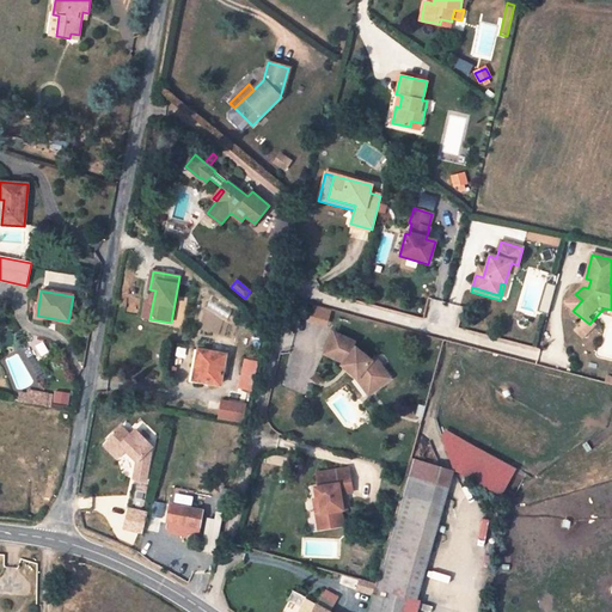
[(565,304),(573,311),(582,300),(575,294),(565,304)]
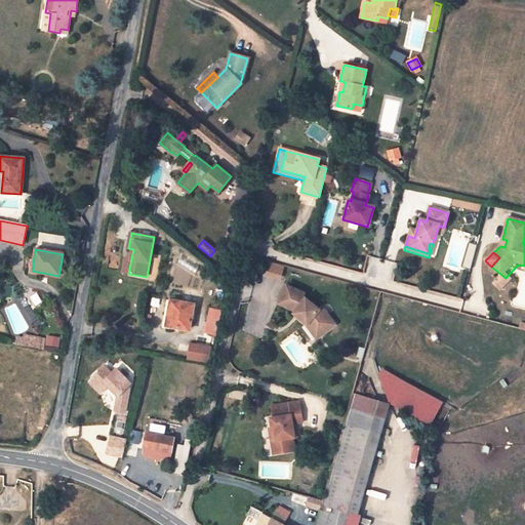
[(281,279),(285,266),(269,260),(265,275),(281,279)]
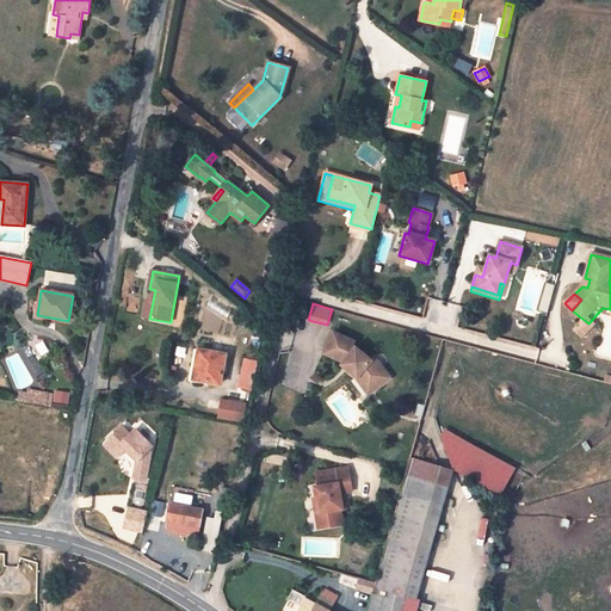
[(331,334),(322,356),(343,363),(350,368),(347,371),(357,377),(360,372),(374,389),(389,377),(382,366),(380,369),(371,359),(370,360),(355,349),(350,346),(351,343),(331,334)]
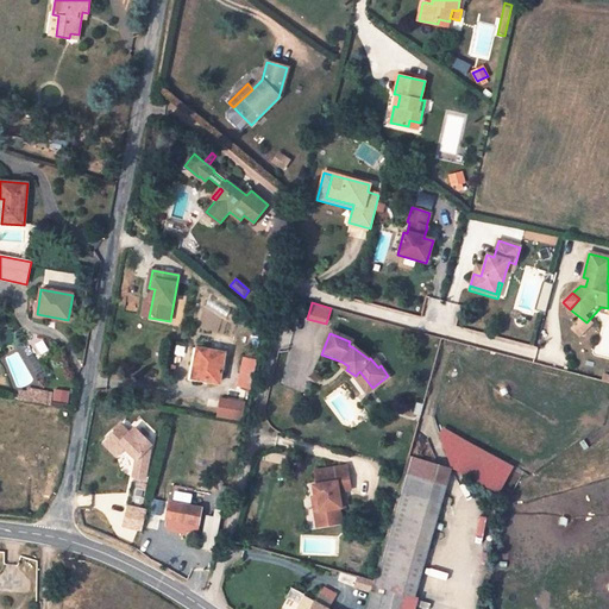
[(192,382),(192,377),(198,347),(194,347),(187,381),(192,382)]
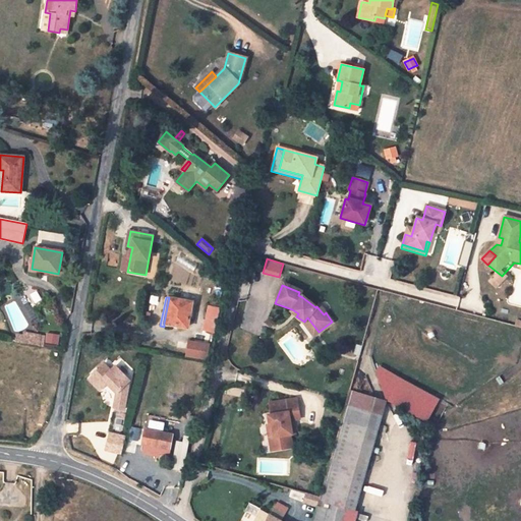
[(169,297),(164,323),(188,328),(190,317),(193,319),(196,302),(169,297)]
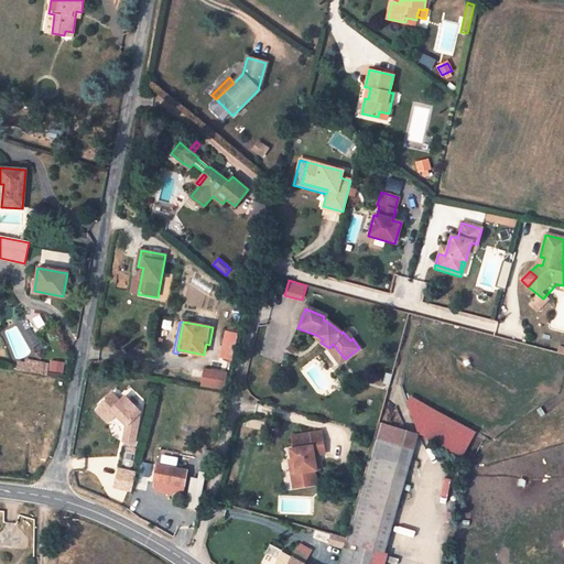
[(345,329),(343,332),(350,340),(353,338),(345,329)]
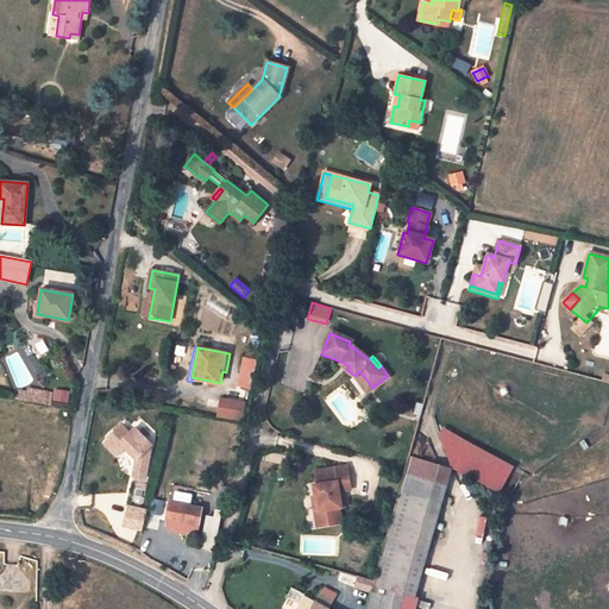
[(257,359),(248,357),(240,389),(250,391),(257,359)]
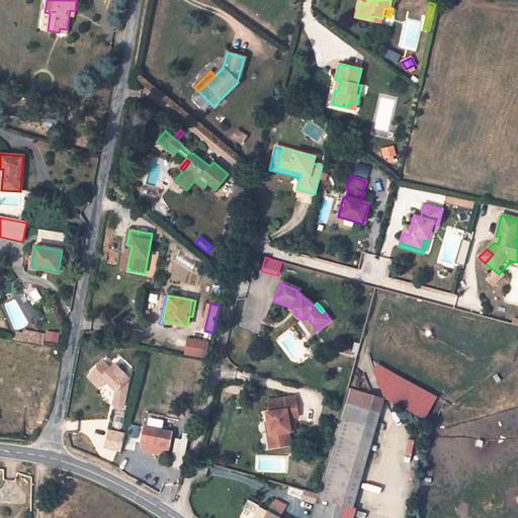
[(306,316),(303,320),(301,321),(312,334),(317,330),(306,316)]
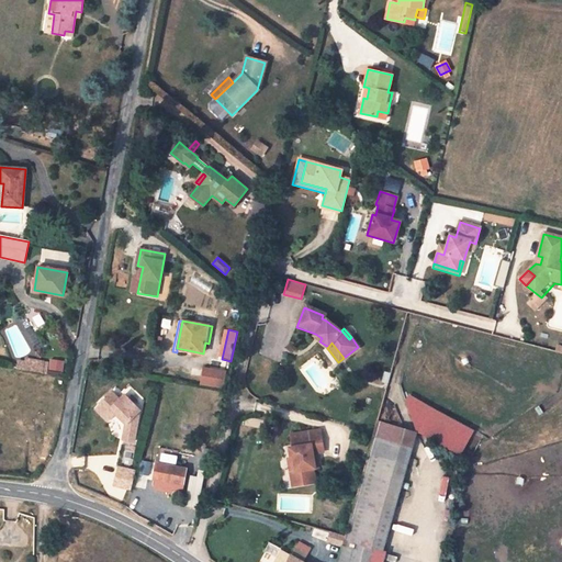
[(35,372),(37,361),(25,359),(25,361),(23,371),(35,372)]
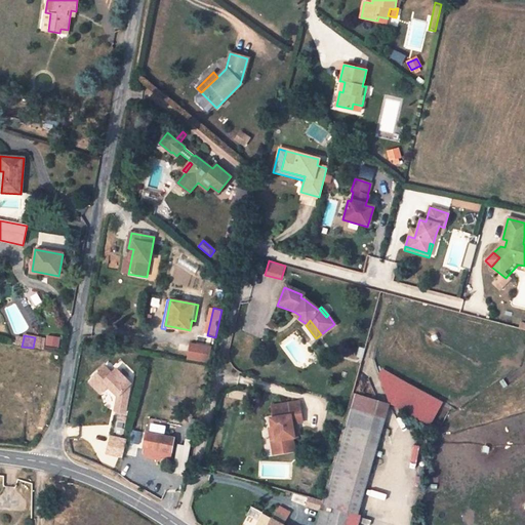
[(187,358),(206,361),(209,347),(189,342),(187,358)]
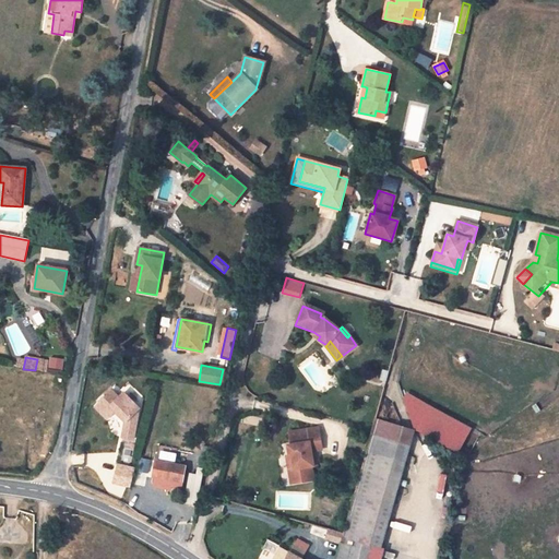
[(111,391),(99,404),(107,409),(110,406),(115,411),(126,421),(122,437),(132,439),(133,439),(137,424),(127,420),(139,408),(123,393),(119,397),(111,391)]
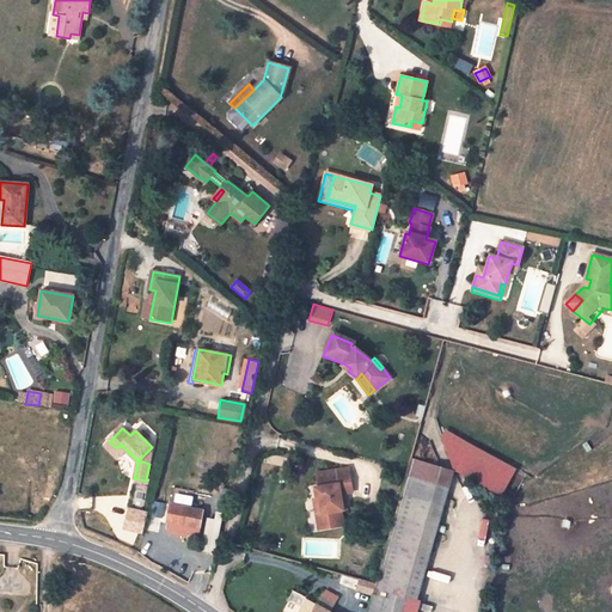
[(512,475),(441,436),(453,471),(500,497),(512,475)]
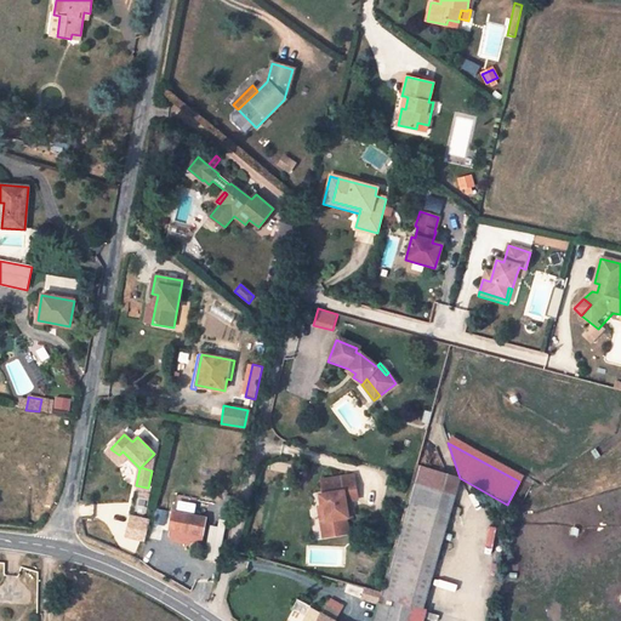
[(110,449),(107,453),(119,465),(127,456),(123,451),(119,455),(110,449)]
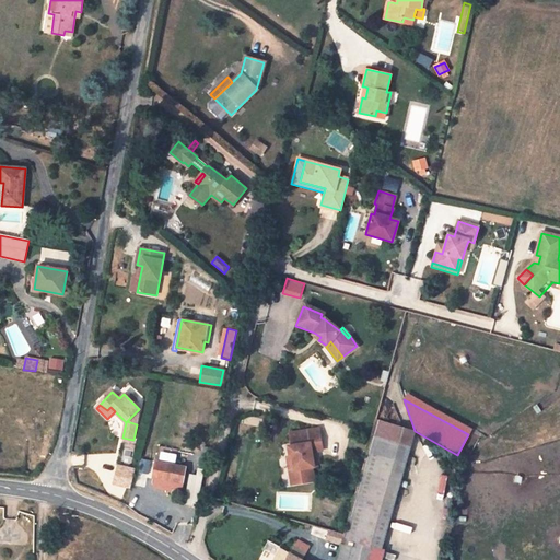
[(137,424),(139,409),(127,421),(137,424)]
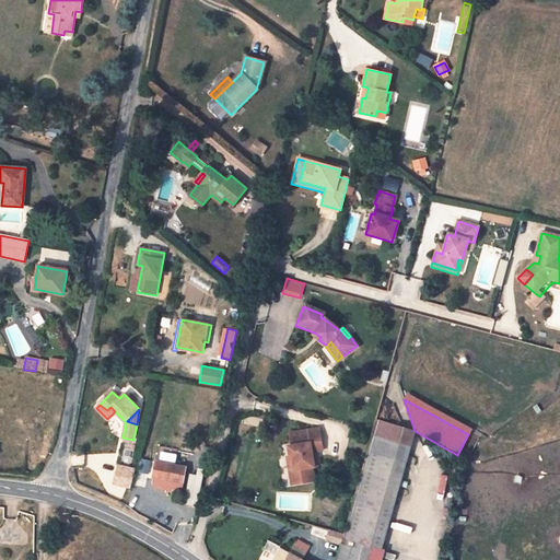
[(415,431),(376,420),(370,442),(388,448),(395,451),(404,453),(408,454),(415,431)]
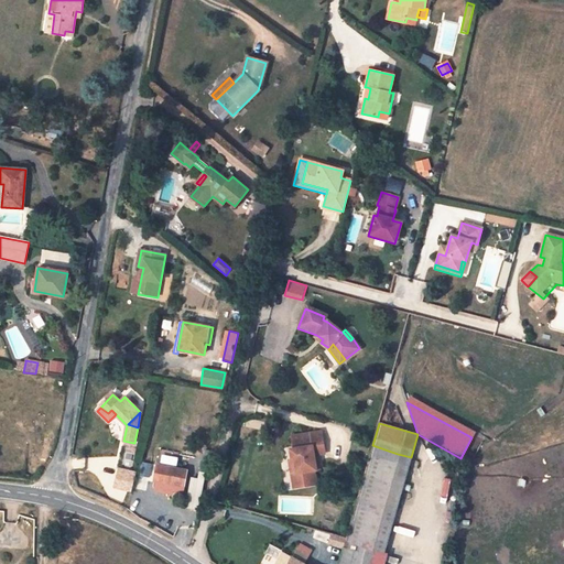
[(322,431),(292,435),(294,448),(291,448),(292,459),(295,459),(297,472),(291,472),(293,487),(316,484),(314,469),(316,469),(314,454),(317,454),(325,453),(322,431)]
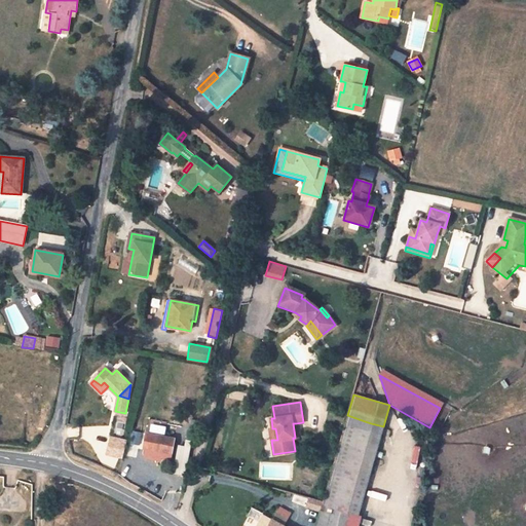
[(365,421),(347,415),(344,425),(357,429),(365,433),(380,437),(383,426),(379,425),(371,423),(365,421)]
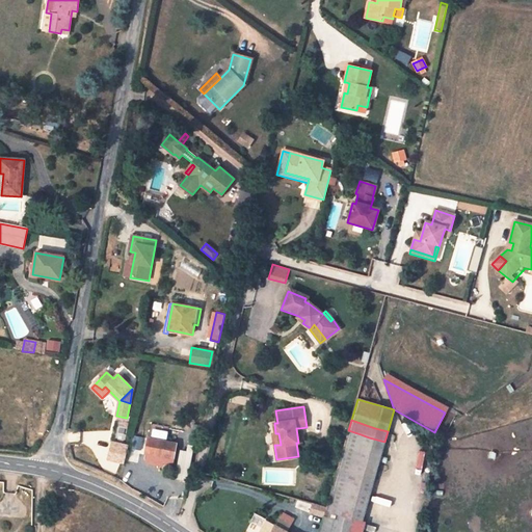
[(319,531),(349,531),(353,520),(362,522),(384,442),(369,437),(361,434),(348,430),(342,454),(319,531)]
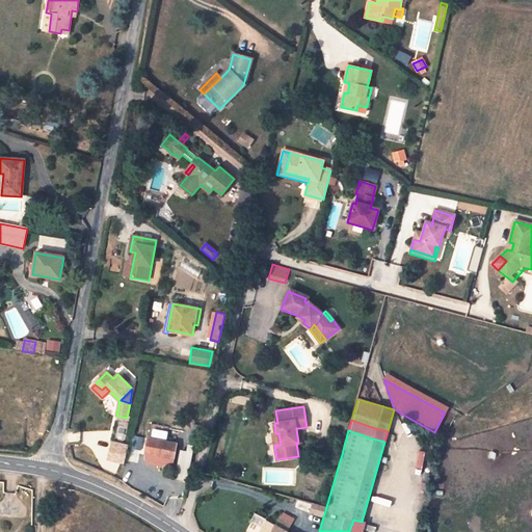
[(176,444),(166,443),(161,442),(147,439),(144,453),(173,459),(176,444)]
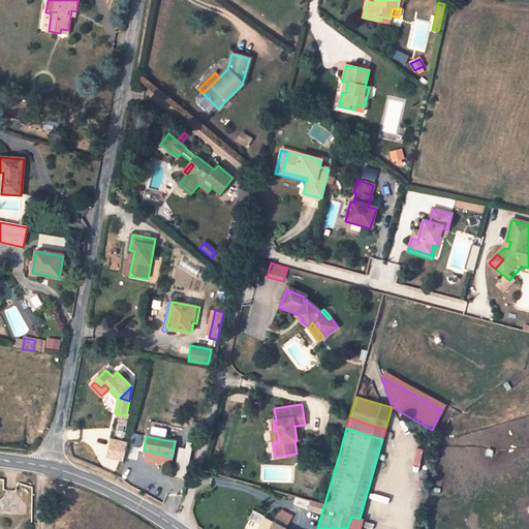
[(183,477),(189,450),(185,449),(180,448),(174,475),(183,477)]
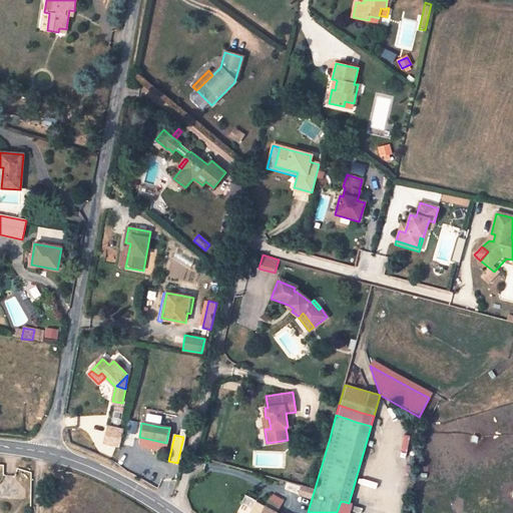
[(341,501),(337,512),(346,512),(349,503),(341,501)]
